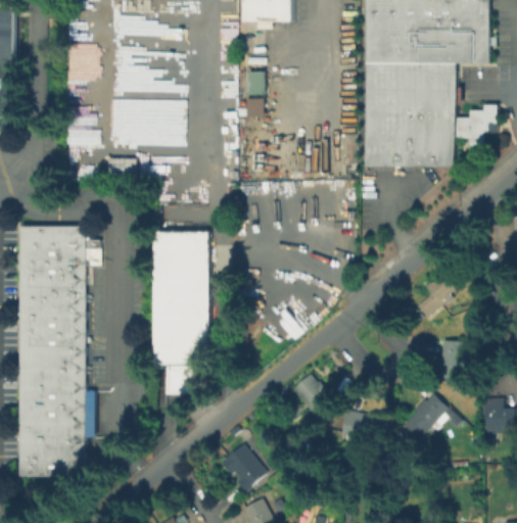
[(0,0),(11,0),(11,8),(0,8),(0,0)]
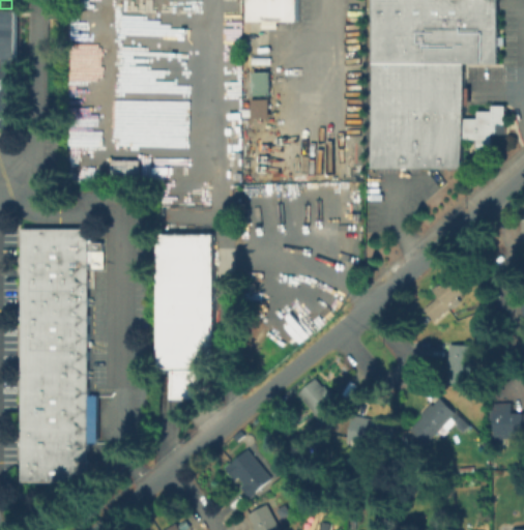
[(263,21),(263,27),(254,27),(254,21),(241,20),(241,0),(291,0),(291,21),(263,21)]
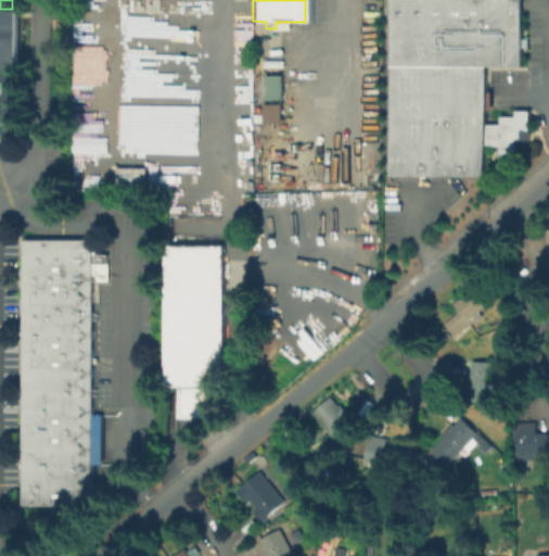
[(479,66),(384,65),(384,0),(513,0),(513,67),(479,66)]
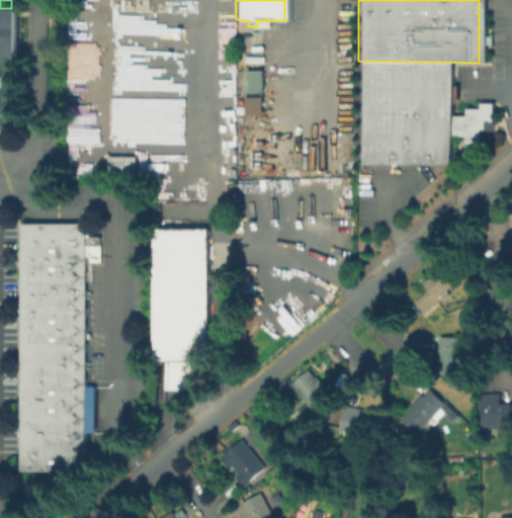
[(0,8),(11,8),(11,123),(0,123),(0,8)]
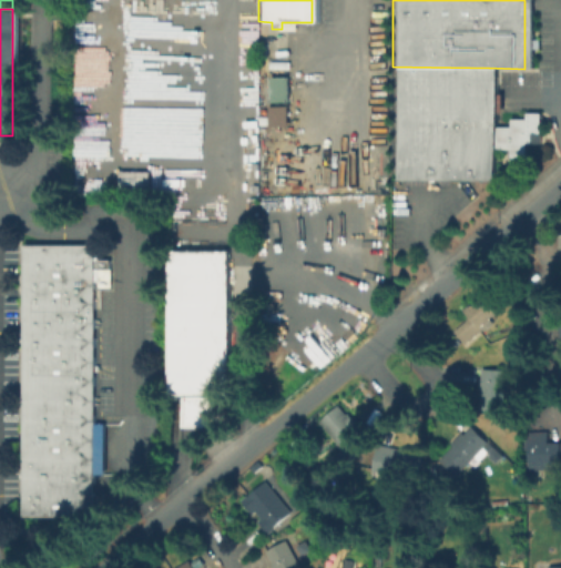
[(393,67),(489,68),(489,124),(499,124),(499,117),(517,117),(517,111),(532,111),(531,141),(517,141),(517,155),(499,155),(499,150),(487,149),(487,181),(390,180),(393,67)]
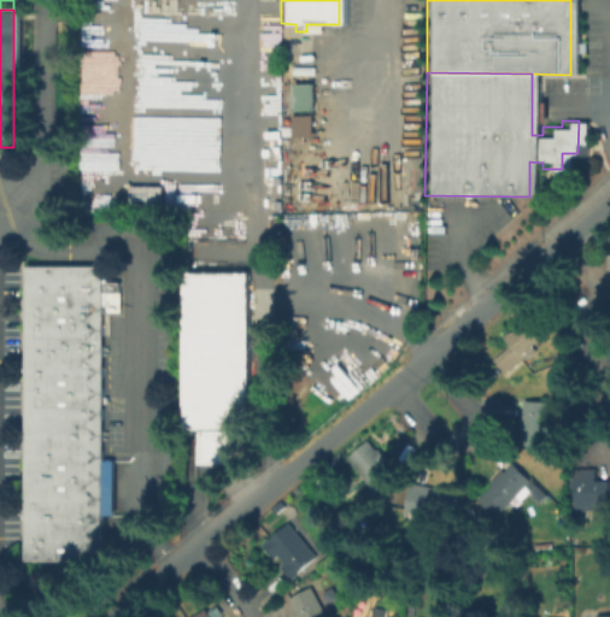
[(286,111),(306,110),(305,83),(285,83),(286,111)]
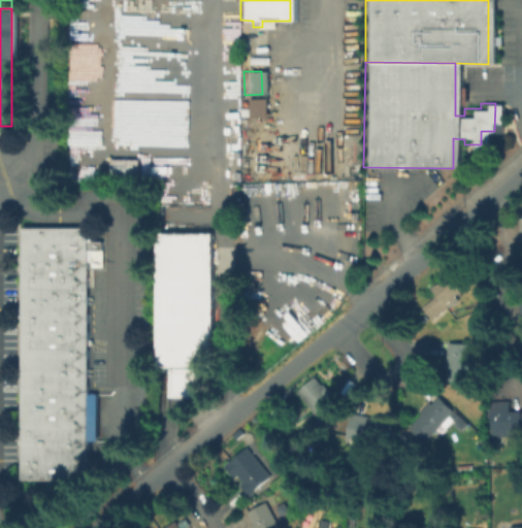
[(260,98),(242,98),(243,118),(261,118),(260,98)]
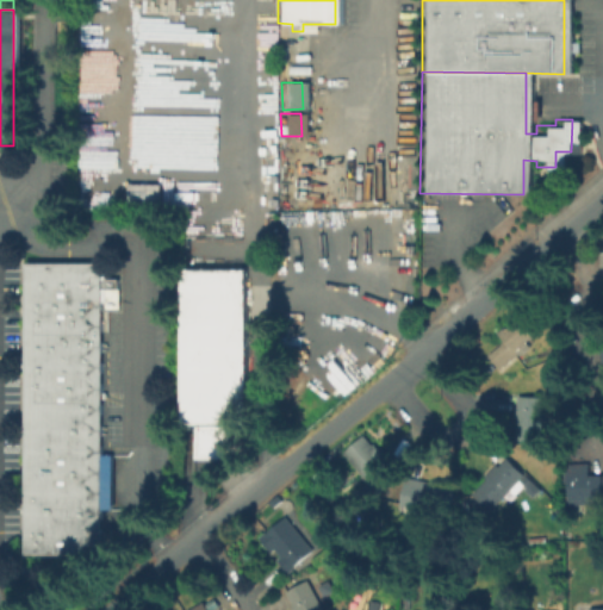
[(153,185),(119,184),(119,204),(153,204),(153,185)]
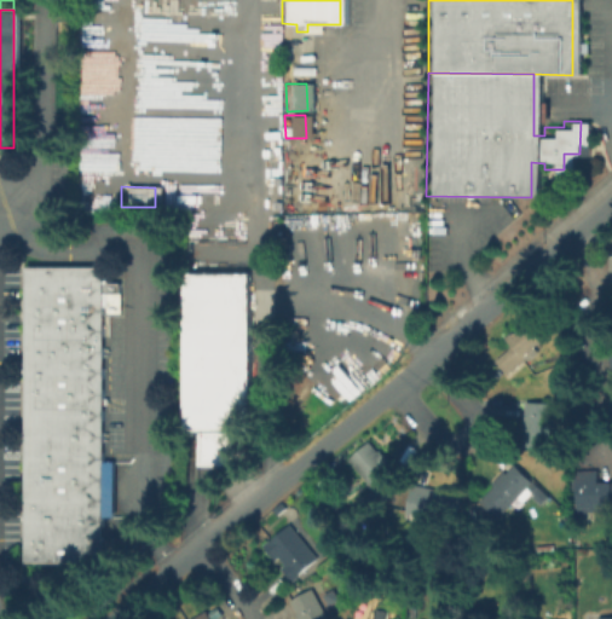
[(611,255),(601,255),(601,272),(611,271),(611,255)]
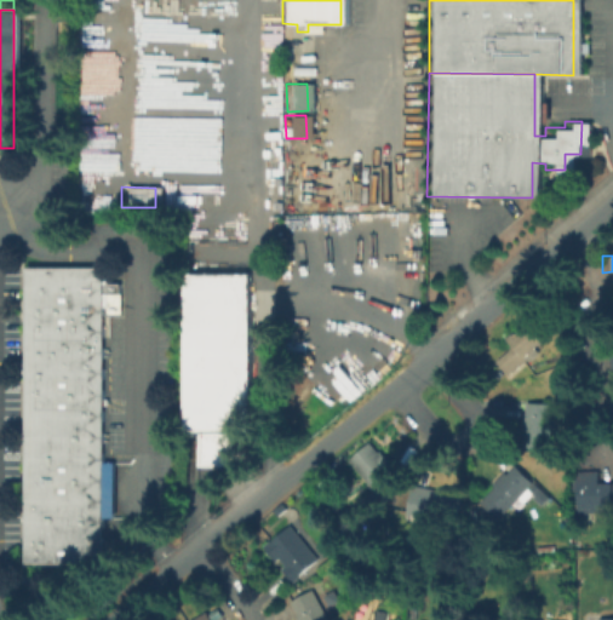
[(102,274),(106,274),(106,285),(116,285),(116,296),(106,296),(106,309),(102,309),(102,464),(112,464),(112,520),(101,520),(101,566),(22,566),(23,269),(103,269),(102,274)]
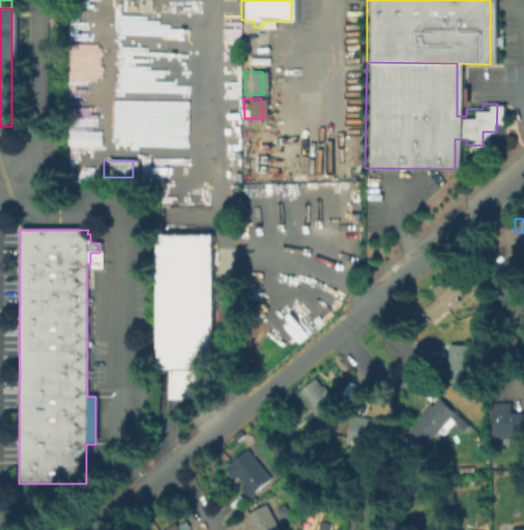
[(212,235),(211,371),(198,371),(198,401),(165,401),(165,371),(154,371),(154,313),(150,313),(150,293),(154,293),(154,235),(212,235)]
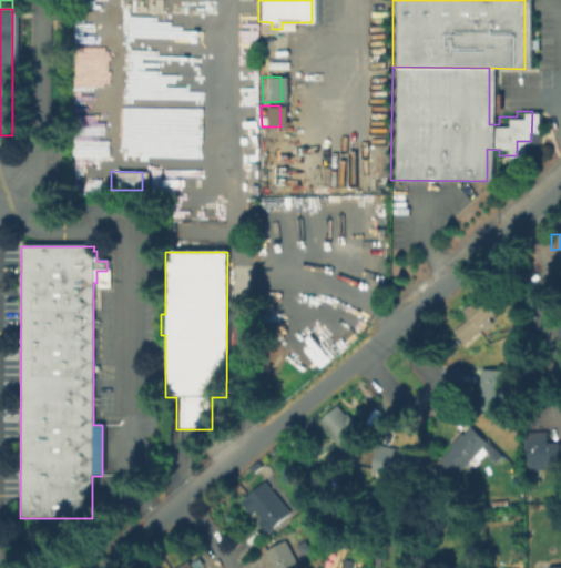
[(446,333),(462,317),(459,314),(480,292),(498,308),(461,347),(446,333)]
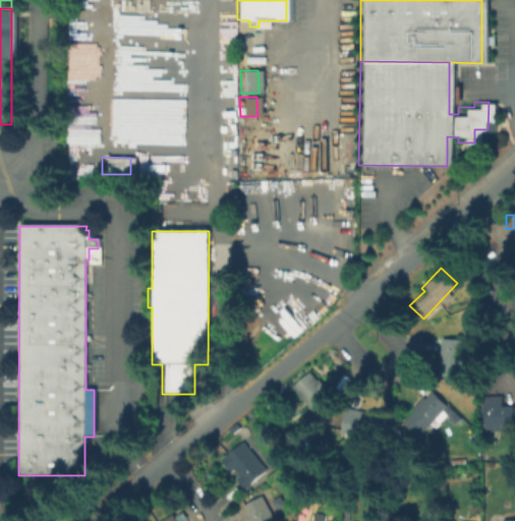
[(514,296),(506,296),(505,309),(514,309),(514,296)]
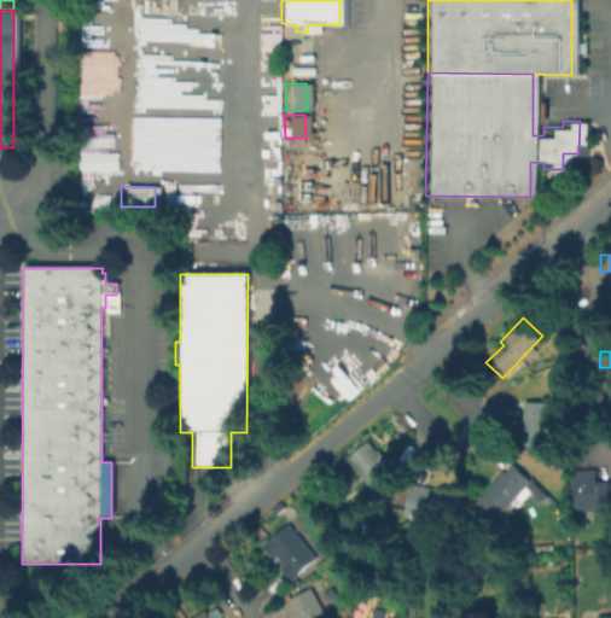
[(517,450),(517,402),(546,402),(546,450),(517,450)]
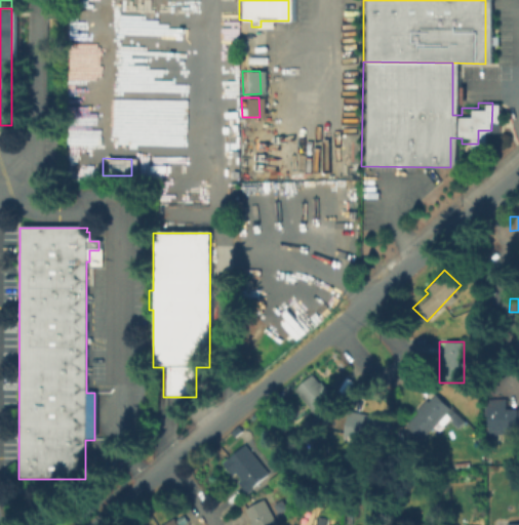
[(518,354),(518,342),(510,344),(511,355),(518,354)]
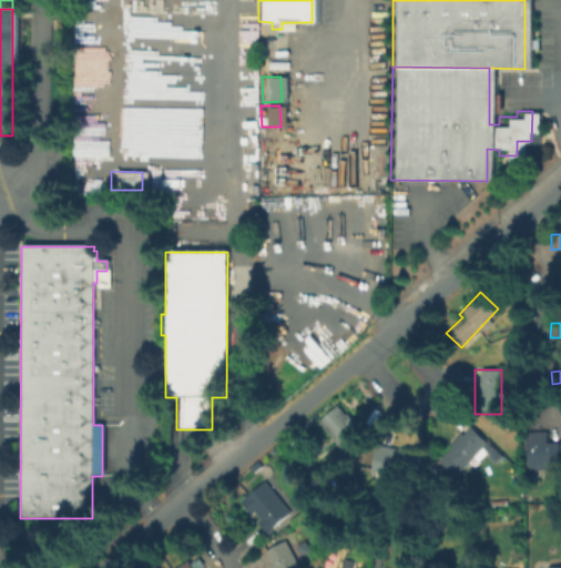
[(333,408),(356,436),(338,449),(314,425),(333,408)]
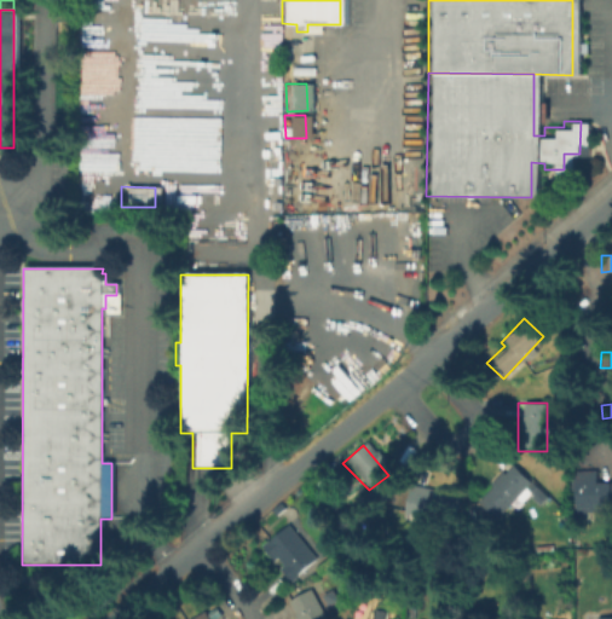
[(474,501),(508,466),(544,498),(536,508),(529,501),(532,497),(529,493),(518,504),(514,501),(495,520),(474,501)]
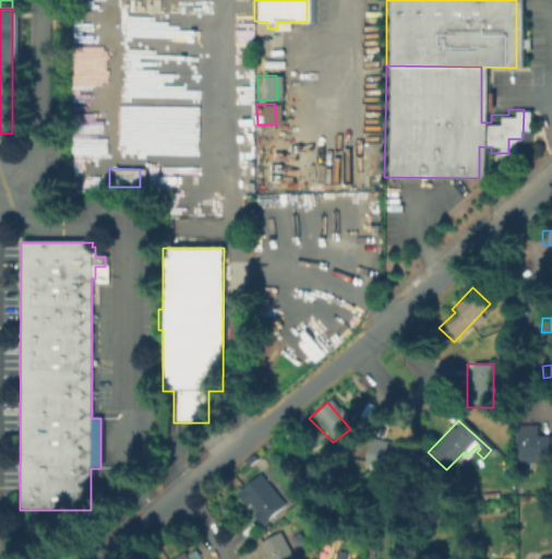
[(536,427),(536,437),(546,437),(546,463),(515,463),(515,427),(536,427)]
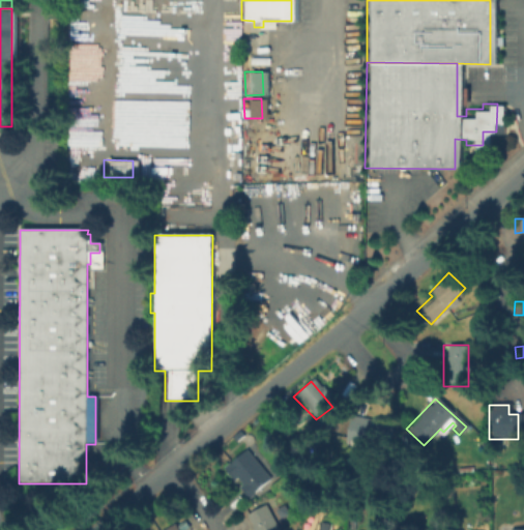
[(344,442),(350,420),(369,425),(362,447),(344,442)]
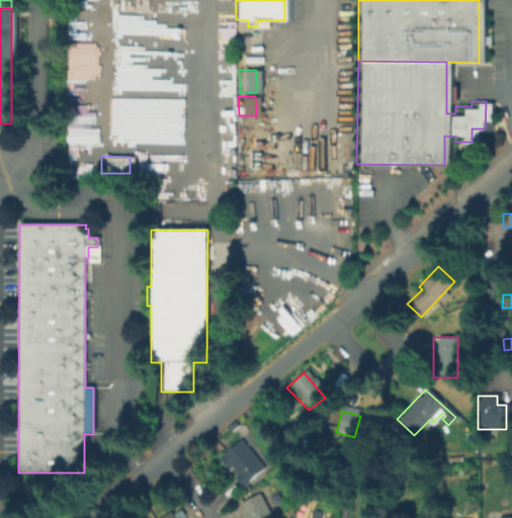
[(218,460),(239,442),(263,471),(248,485),(233,467),(228,472),(218,460)]
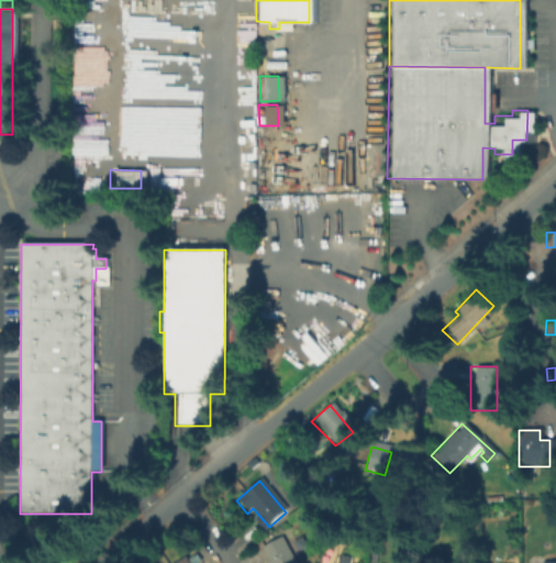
[(281,540),(291,562),(266,562),(260,550),(281,540)]
